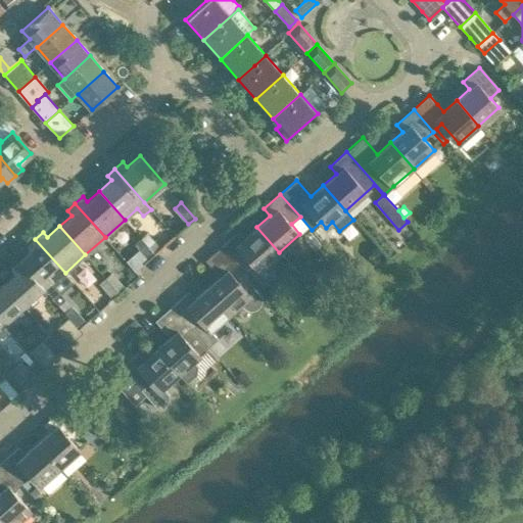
[(238,231),(221,246),(257,287),(260,284),(266,285),(275,277),(276,273),(267,263),(279,252),(256,227),(244,238),(238,231)]
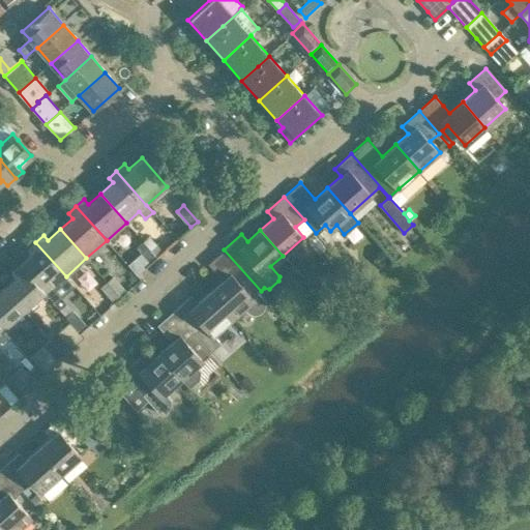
[(148,236),(137,246),(144,255),(155,244),(148,236)]
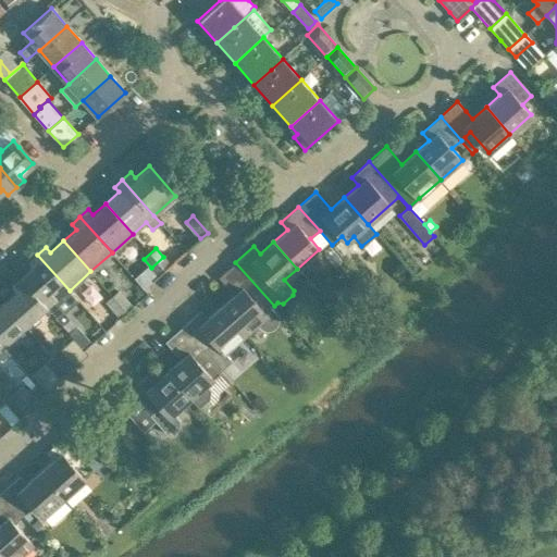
[(34,267),(21,279),(48,309),(70,291),(37,255),(29,261),(34,267)]
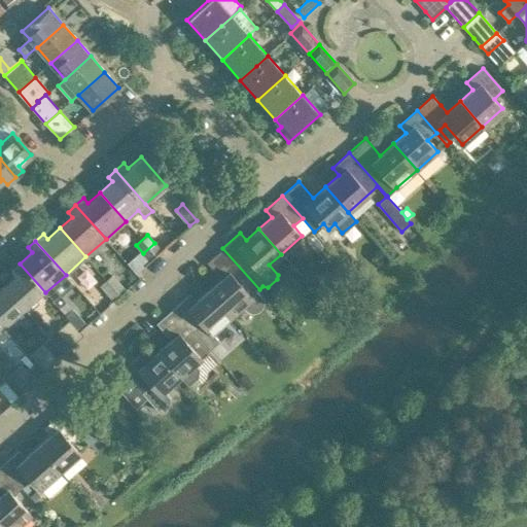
[(154,243),(143,253),(149,261),(162,250),(154,243)]
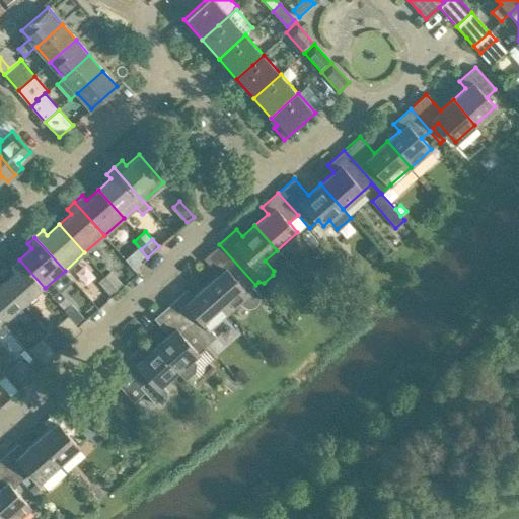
[(218,274),(205,286),(228,312),(239,302),(242,306),(247,308),(253,307),(257,304),(258,298),(258,293),(252,287),(255,285),(219,244),(204,258),(218,274)]
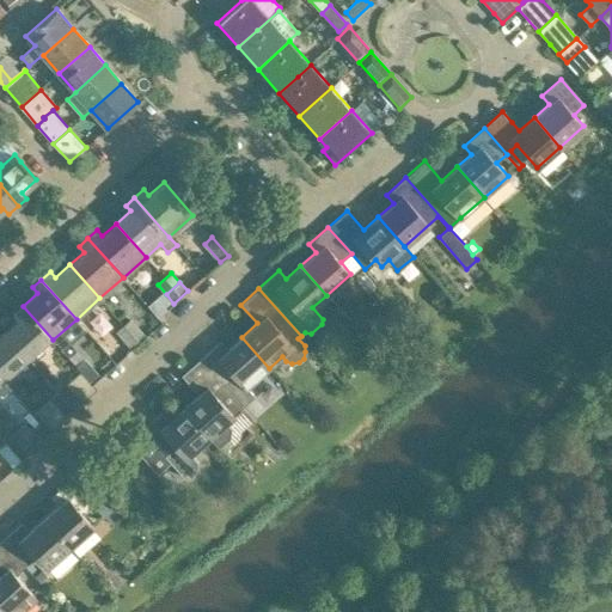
[(19,320),(5,332),(26,356),(49,337),(53,340),(23,306),(13,314),(19,320)]
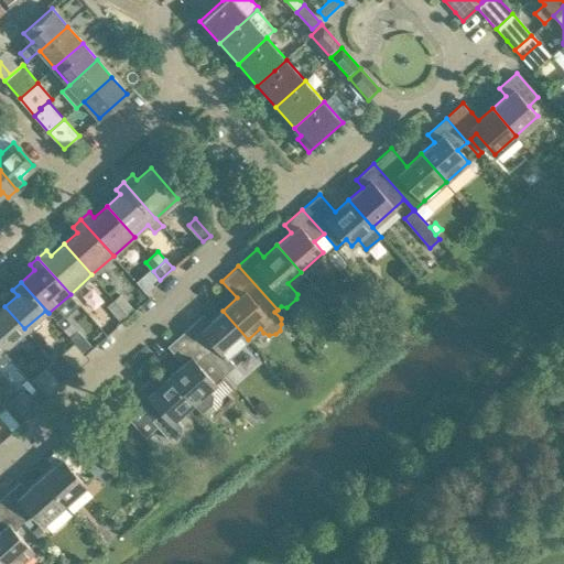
[(120,294),(114,300),(128,316),(134,311),(120,294)]
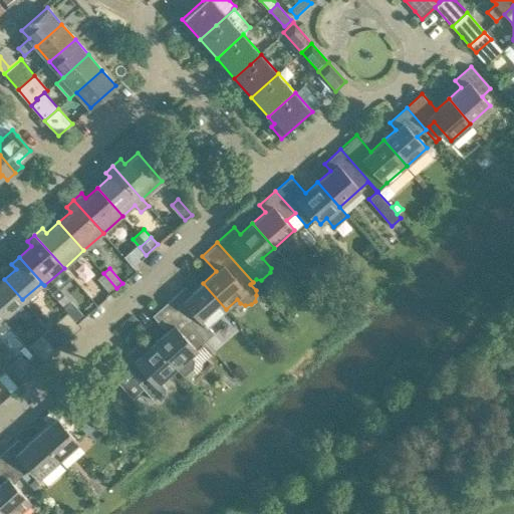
[(97,278),(111,293),(116,288),(103,273),(97,278)]
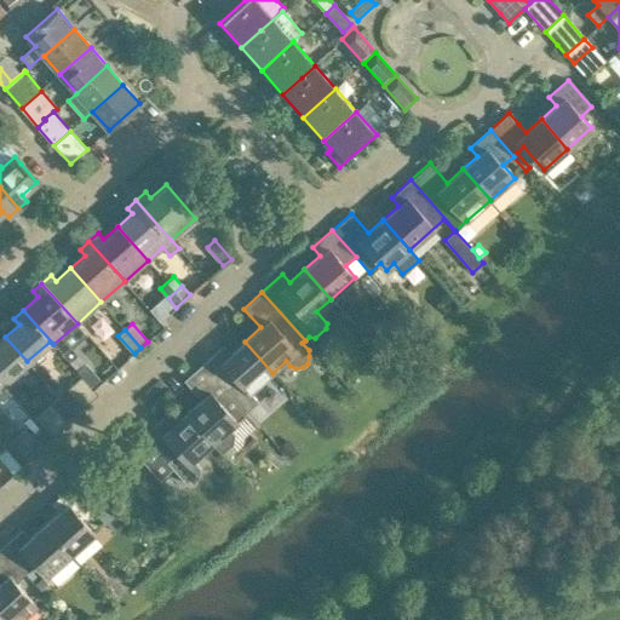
[(0,378),(4,383),(27,361),(5,337),(0,340),(0,378)]
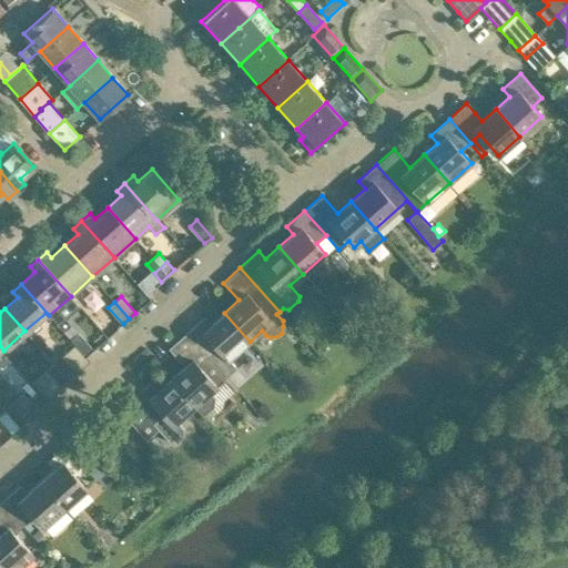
[(204,316),(185,333),(225,377),(236,368),(229,359),(250,342),(224,313),(211,324),(204,316)]
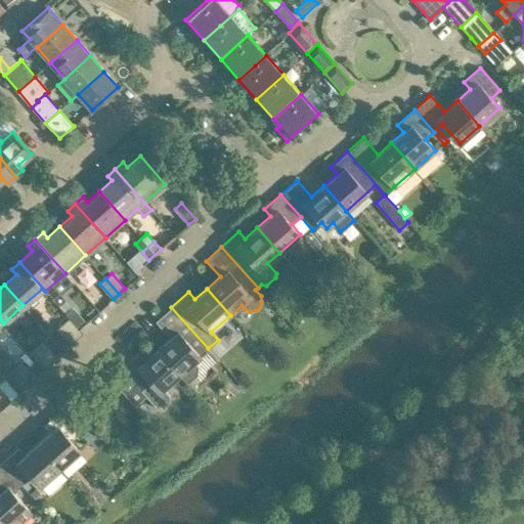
[(170,338),(157,349),(178,375),(179,375),(187,383),(197,375),(198,367),(192,362),(199,356),(208,348),(171,307),(156,321),(170,338)]
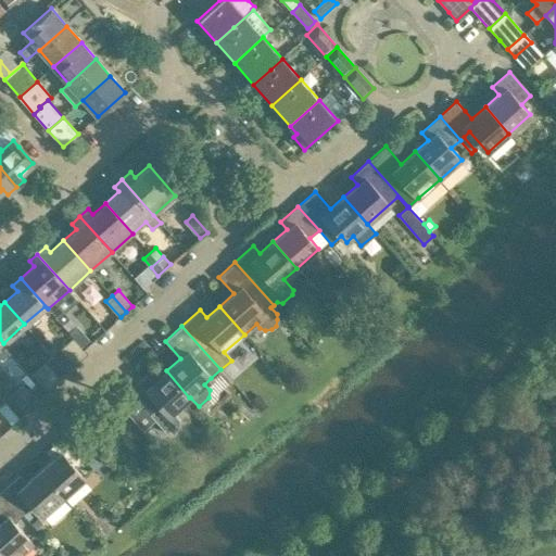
[(76,327),(68,333),(84,350),(90,343),(76,327)]
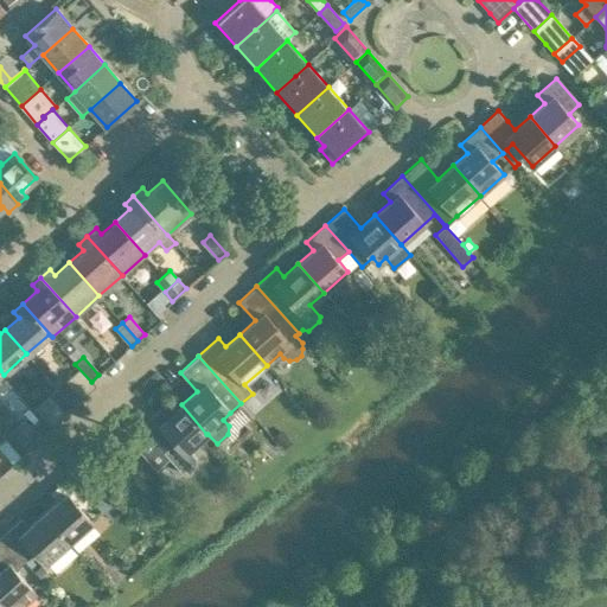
[(57,376),(50,382),(72,408),(95,388),(78,370),(64,383),(57,376)]
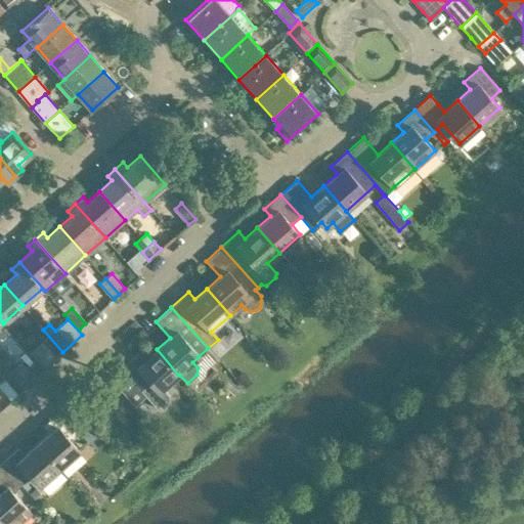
[(38,323),(32,329),(44,341),(30,353),(43,368),(62,352),(43,330),(38,323)]
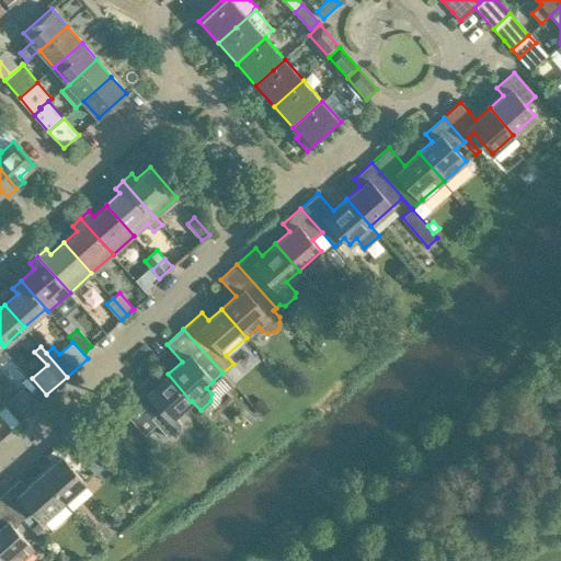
[(148,378),(129,395),(145,411),(168,436),(172,437),(179,433),(180,423),(174,416),(191,401),(168,374),(155,386),(148,378)]
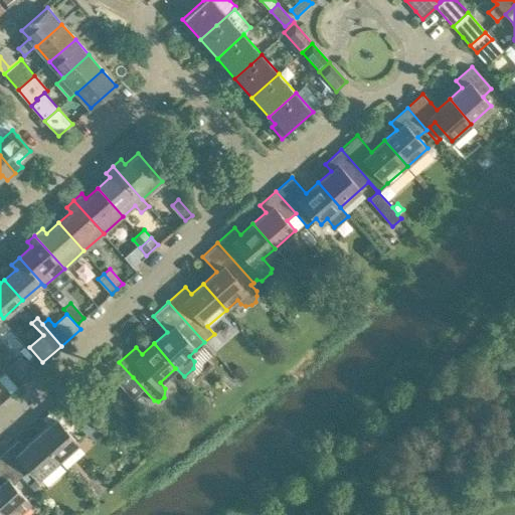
[(15,359),(9,365),(22,380),(29,374),(15,359)]
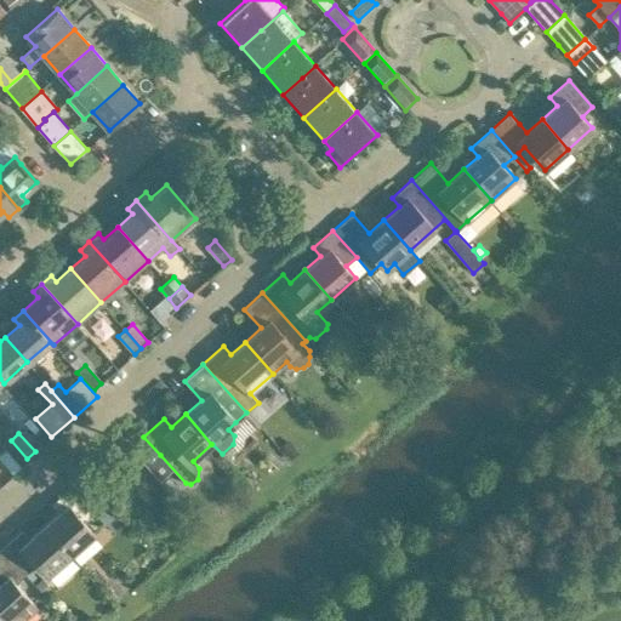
[(5,450),(0,454),(0,459),(15,476),(15,474),(22,468),(6,450),(5,450)]
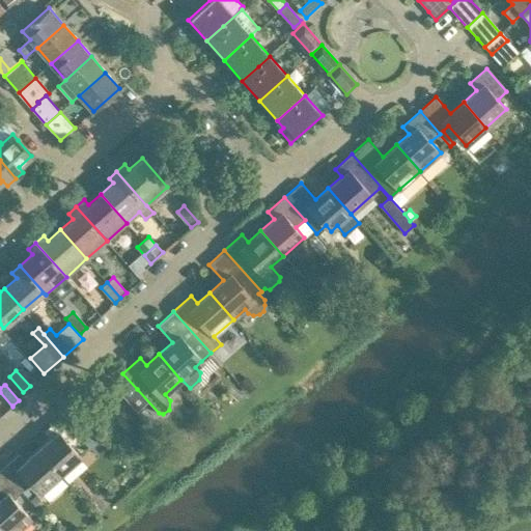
[(50,439),(37,450),(59,475),(81,456),(72,446),(81,438),(61,416),(44,431),(50,439)]
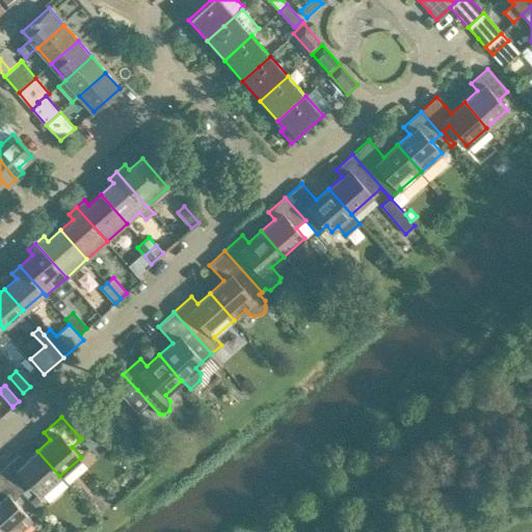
[(19,454),(2,469),(22,491),(30,484),(38,494),(59,476),(37,451),(25,461),(19,454)]
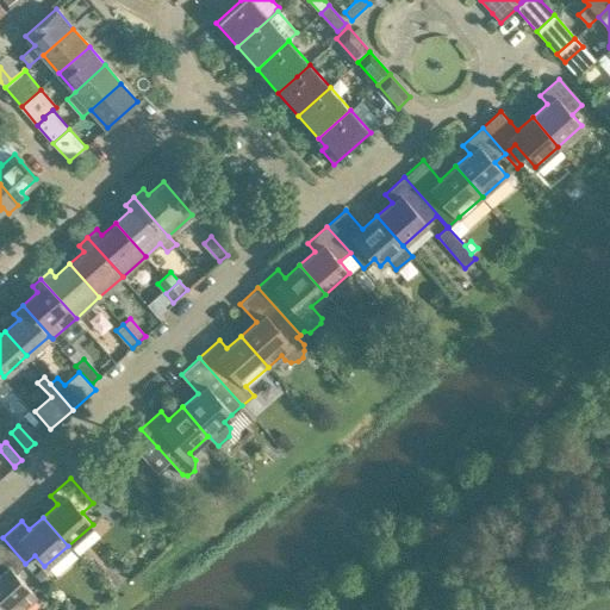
[(2,537),(0,539),(0,604),(5,609),(19,609),(35,597),(14,573),(25,564),(2,537)]
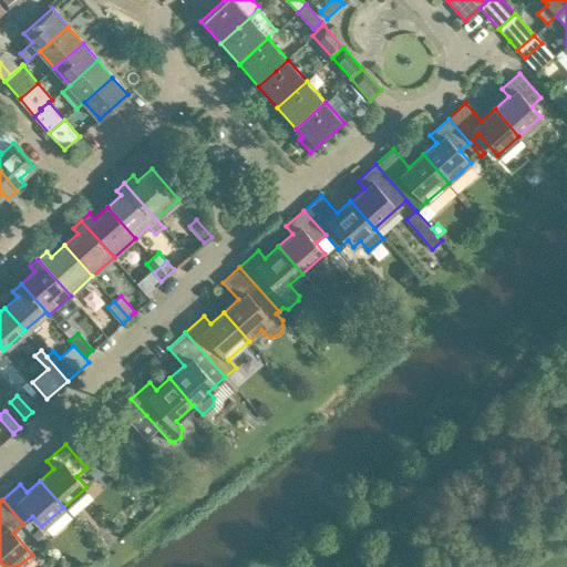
[(40,531),(33,535),(42,544),(48,539),(40,531)]
